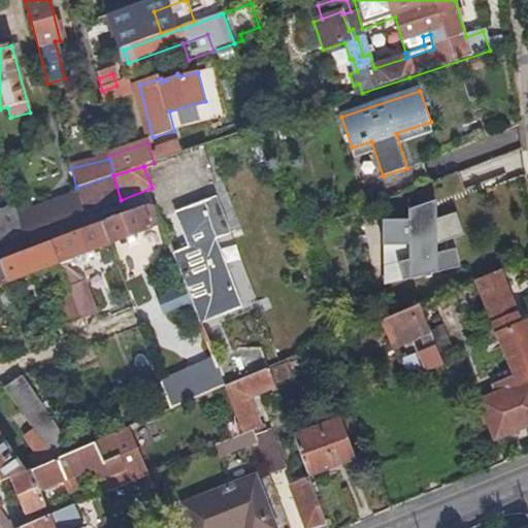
[(113,175),(76,188),(77,193),(84,213),(121,200),(113,175)]
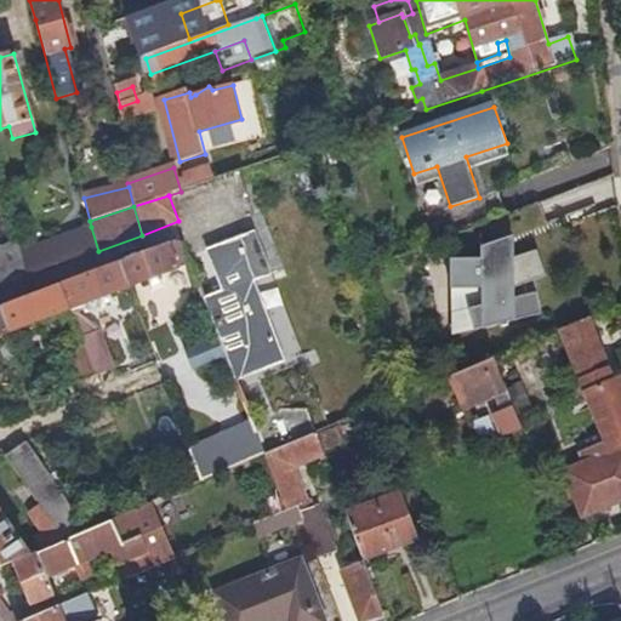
[(98,251),(91,227),(20,254),(27,278),(60,265),(98,251)]
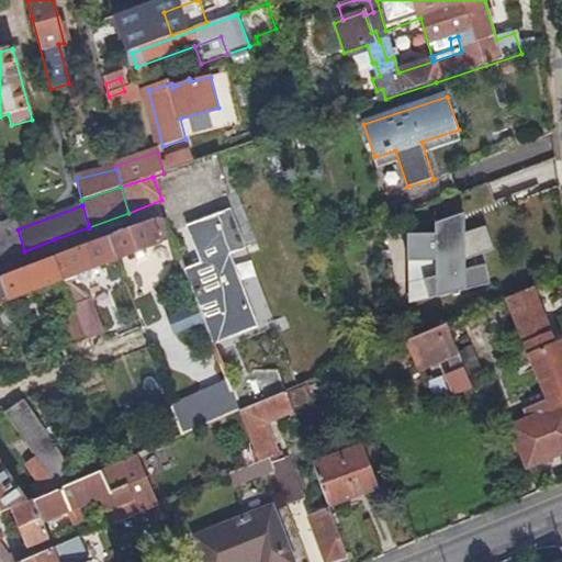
[(203,323),(211,343),(271,319),(229,209),(187,225),(200,262),(183,269),(198,306),(203,323)]
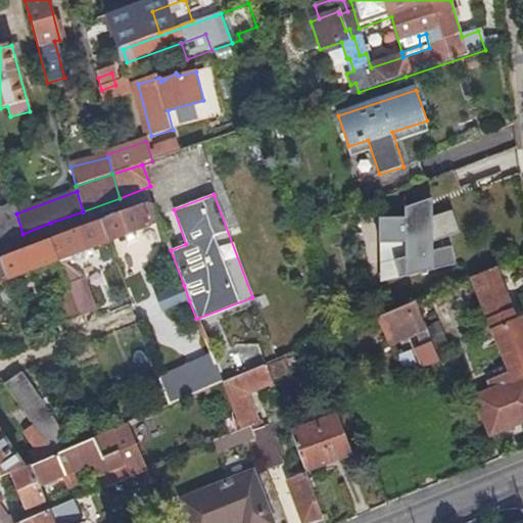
[(450,211),(430,219),(430,199),(406,209),(406,220),(379,220),(379,244),(407,244),(407,258),(395,260),(400,279),(456,266),(452,247),(432,252),(431,243),(459,233),(450,211)]
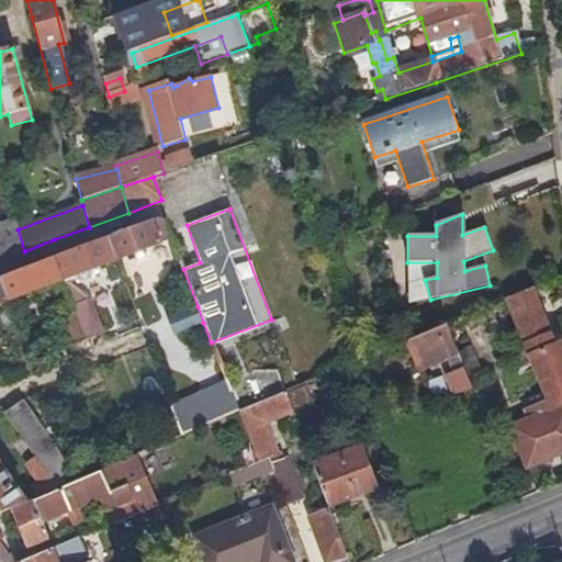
[(0,259),(24,251),(18,229),(14,218),(0,224),(0,259)]
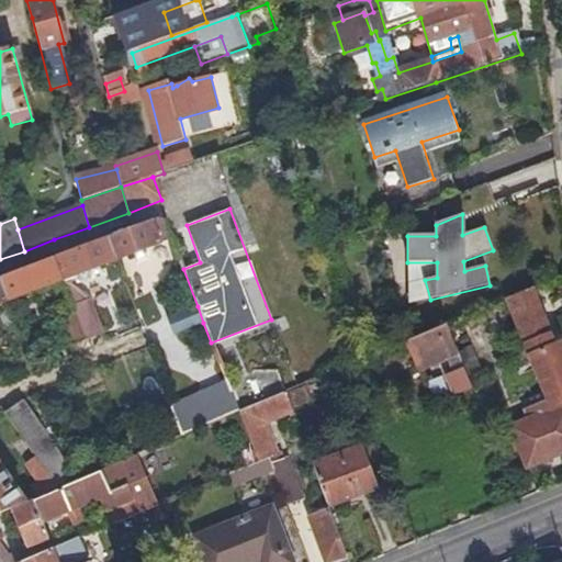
[(161,244),(153,222),(69,253),(0,278),(0,303),(53,284),(53,282),(62,279),(64,281),(161,244)]
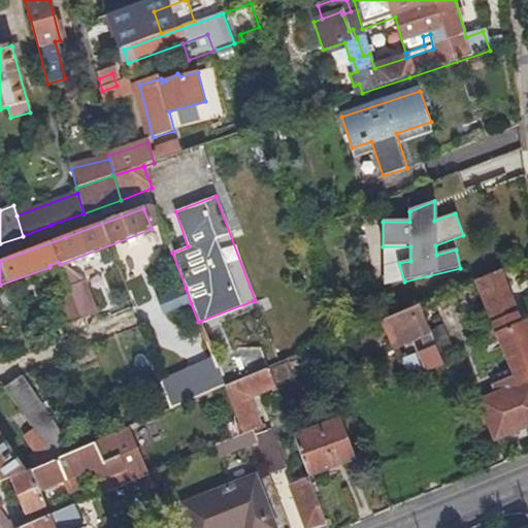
[(494,438),(527,424),(527,326),(527,323),(521,326),(499,273),(476,283),(514,375),(490,386),(493,395),(479,401),(494,438)]
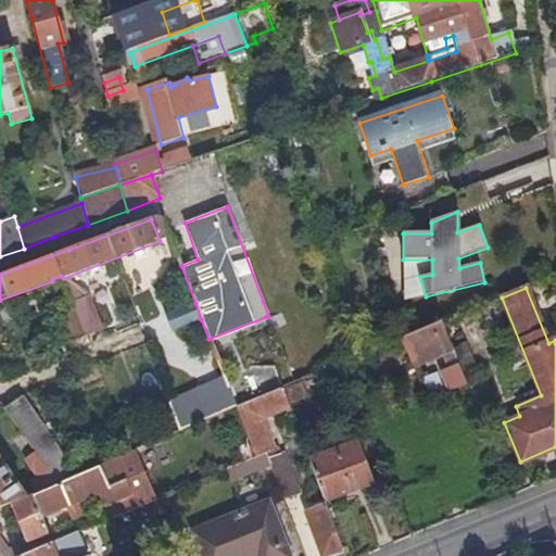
[(102,330),(89,297),(73,303),(86,337),(102,330)]
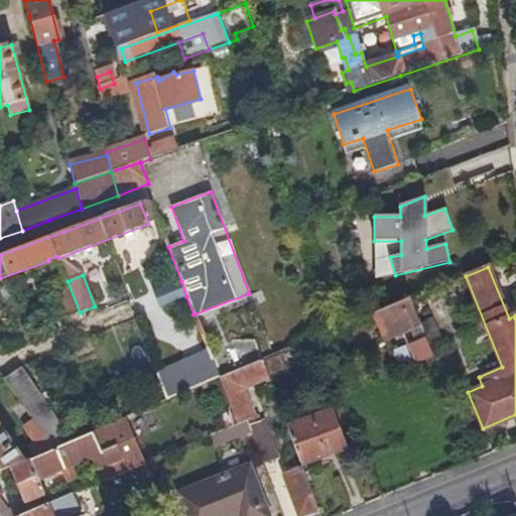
[(160,306),(186,296),(181,281),(154,291),(160,306)]
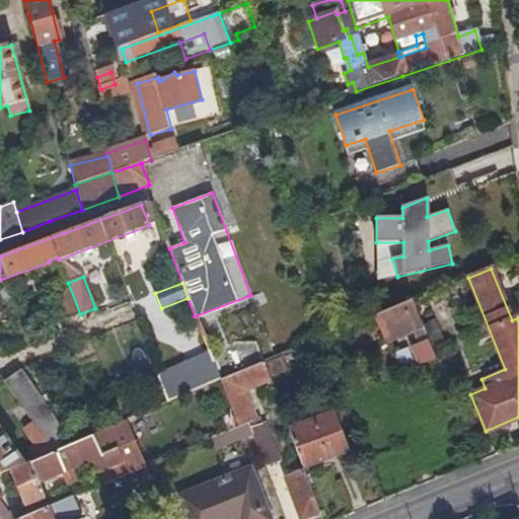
[(78,314),(68,287),(57,291),(67,318),(78,314)]
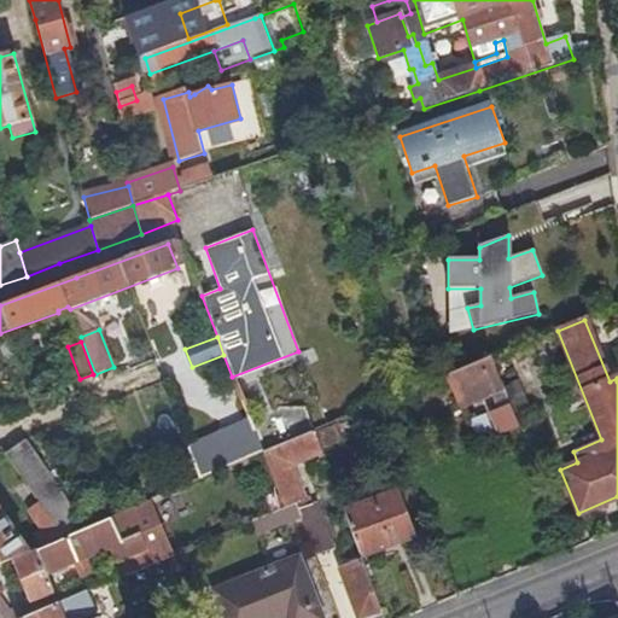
[(508,388),(495,355),(489,357),(502,390),(508,388)]
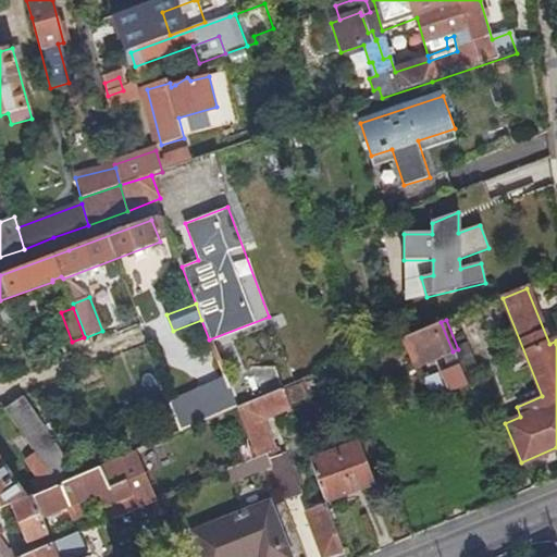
[(453,351),(441,322),(401,338),(413,368),(453,351)]
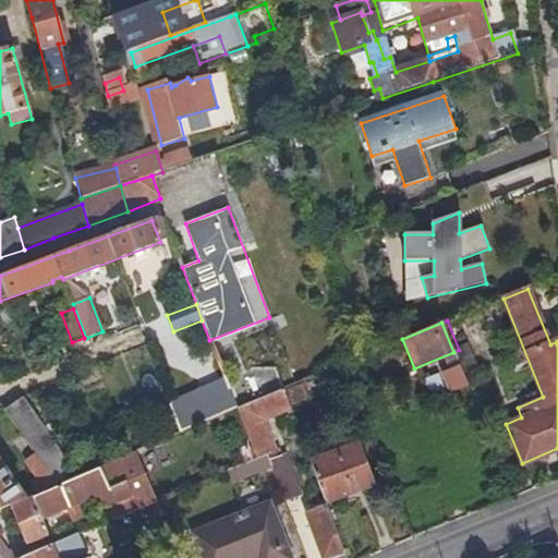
[(452,393),(468,387),(457,361),(452,363),(457,375),(448,383),(452,393)]
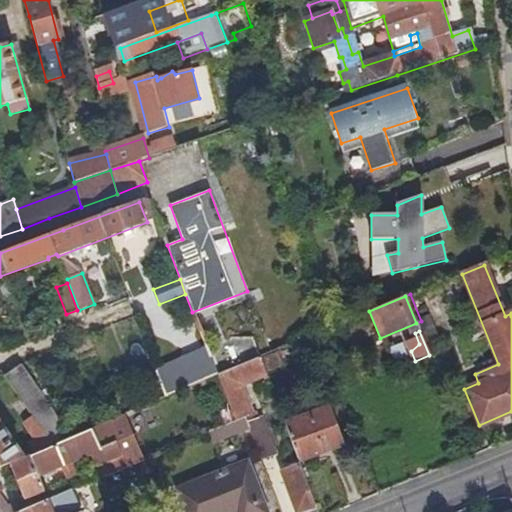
[(326,360),(316,334),(305,338),(316,365),(326,360)]
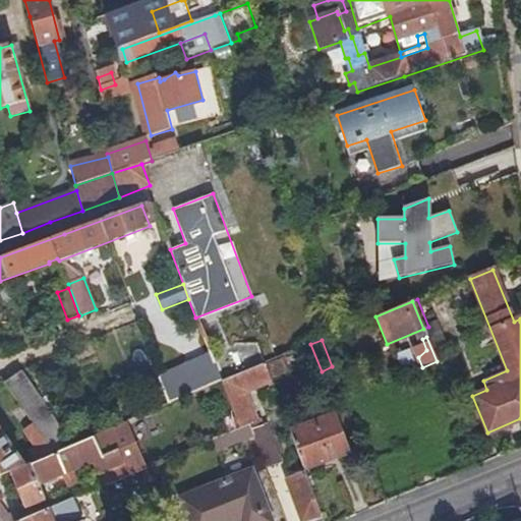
[(322,371),(310,344),(264,364),(270,380),(273,388),(285,383),(287,389),(323,373),(322,371)]
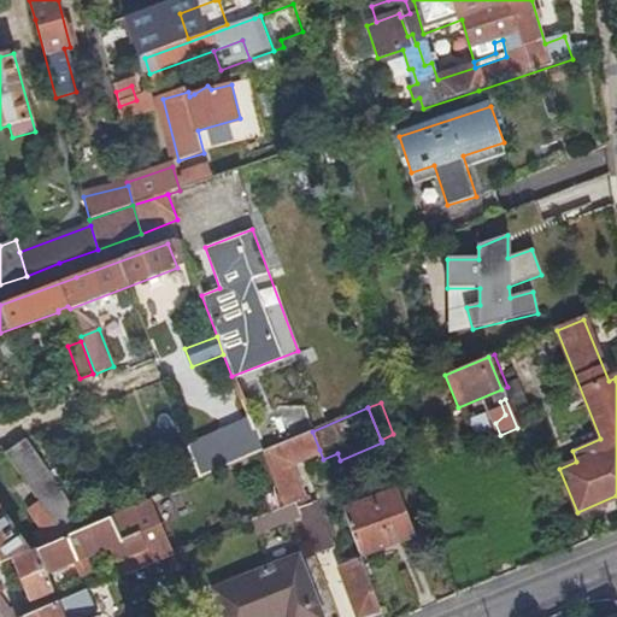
[(468,422),(464,423),(472,444),(489,436),(482,417),(474,419),(468,422)]
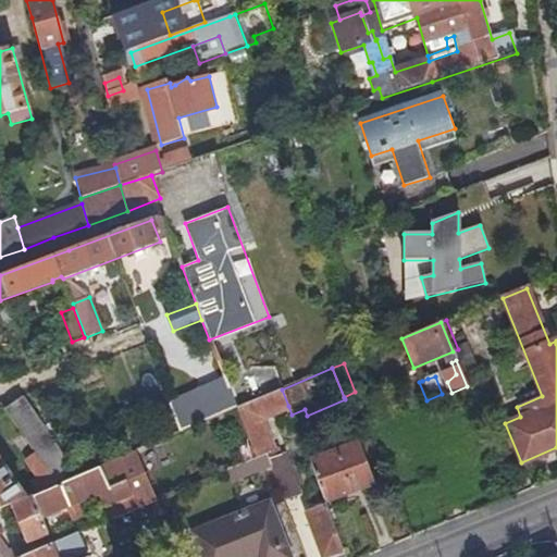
[(288,406),(282,390),(236,409),(243,425),(254,420),(288,406)]
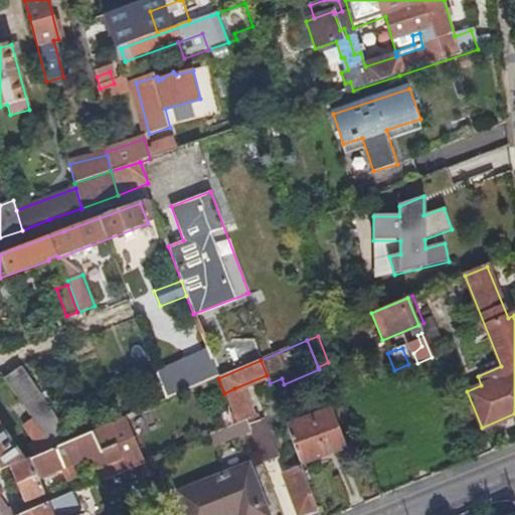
[(39,393),(21,367),(4,378),(22,404),(39,393)]
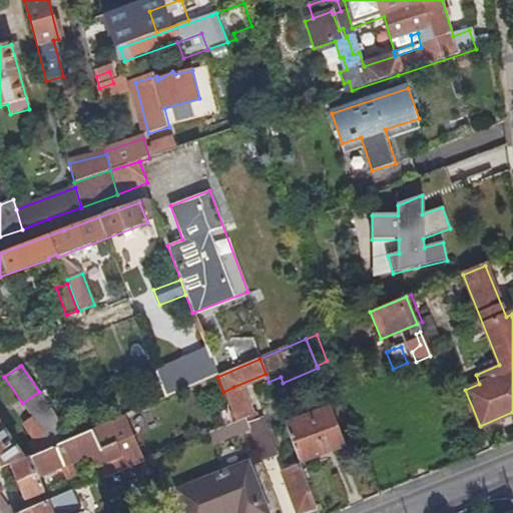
[(233,387),(223,392),(227,405),(234,422),(245,418),(233,387)]
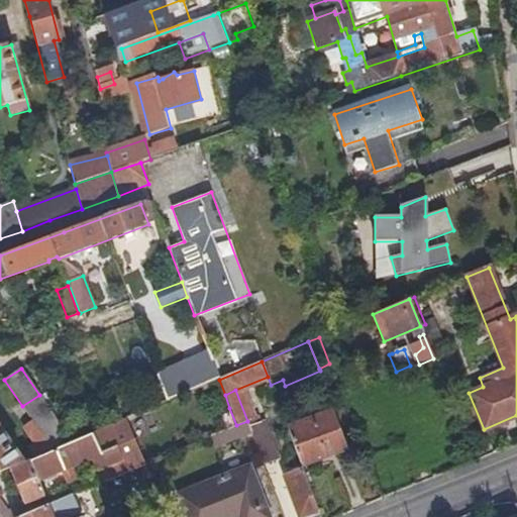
[(32,420),(53,449),(71,441),(39,395),(22,406),(32,420)]
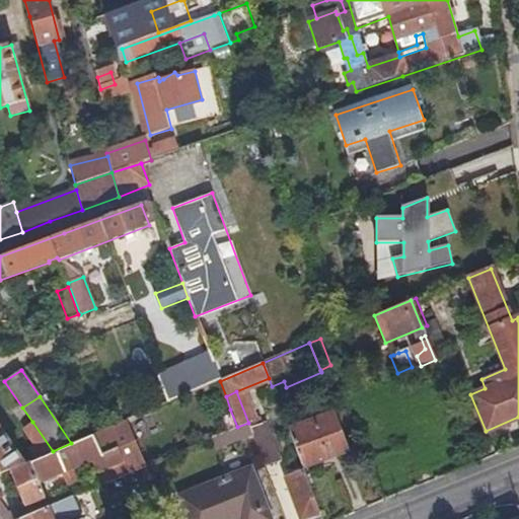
[(237,427),(230,410),(215,416),(221,434),(224,432),(237,427)]
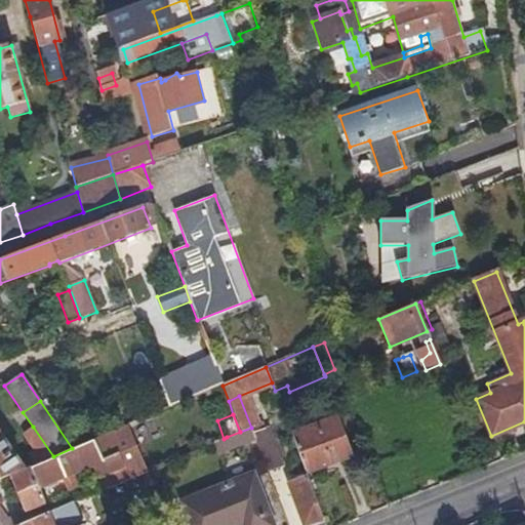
[(291,434),(306,472),(351,454),(336,415),(291,434)]
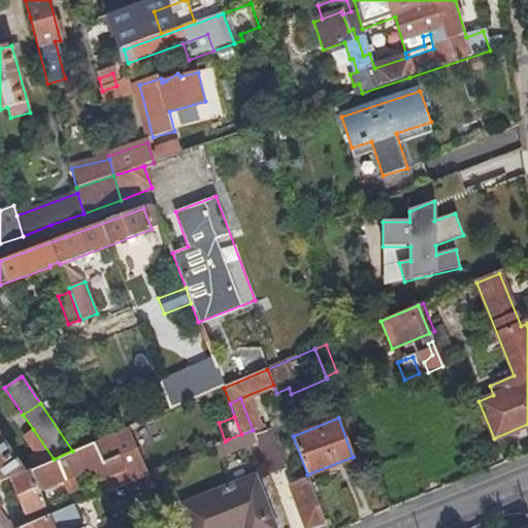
[(145,474),(126,428),(72,451),(54,459),(32,467),(29,469),(39,491),(64,481),(68,494),(81,489),(76,475),(94,467),(105,492),(145,474)]
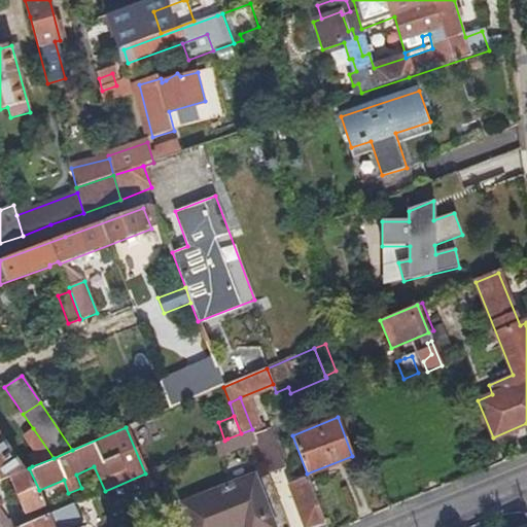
[(268,427),(253,432),(256,440),(269,473),(283,467),(268,427)]
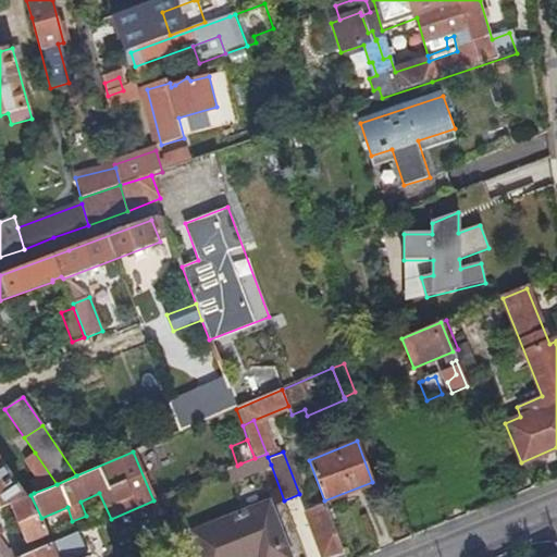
[(28,484),(34,493),(57,484),(35,453),(25,460),(36,478),(28,484)]
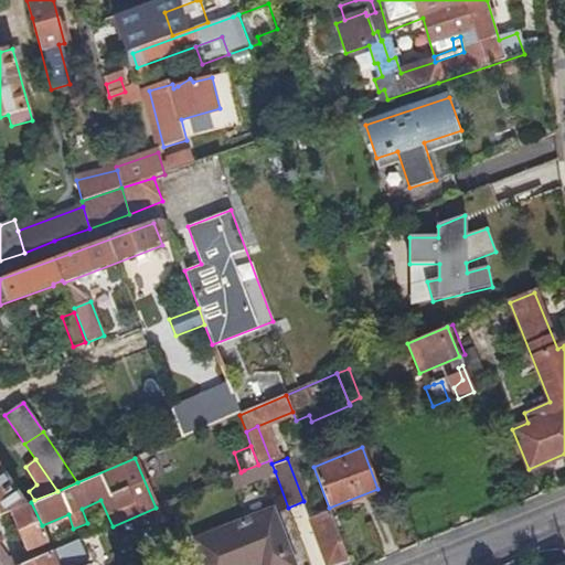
[(244,470),(248,481),(275,471),(272,464),(270,460),(258,465),(244,470)]
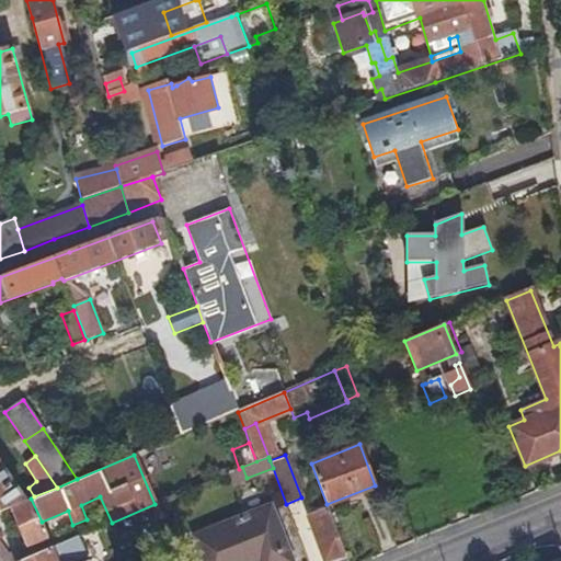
[(0,511),(12,506),(25,501),(6,470),(6,469),(0,460),(0,511)]
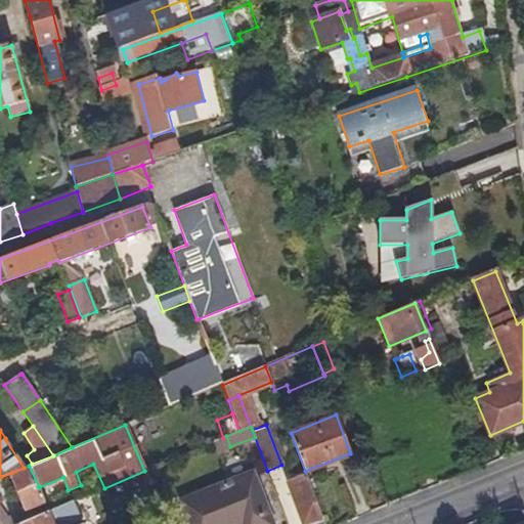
[(223,438),(211,442),(215,452),(230,446),(226,436),(223,438)]
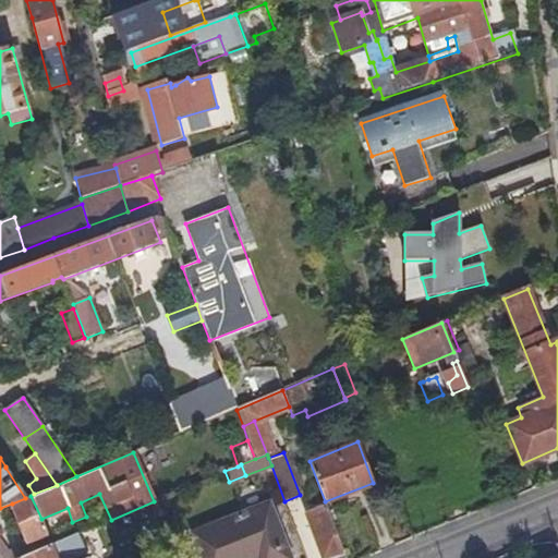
[(31,496),(25,498),(12,504),(28,542),(48,534),(41,519),(31,496)]
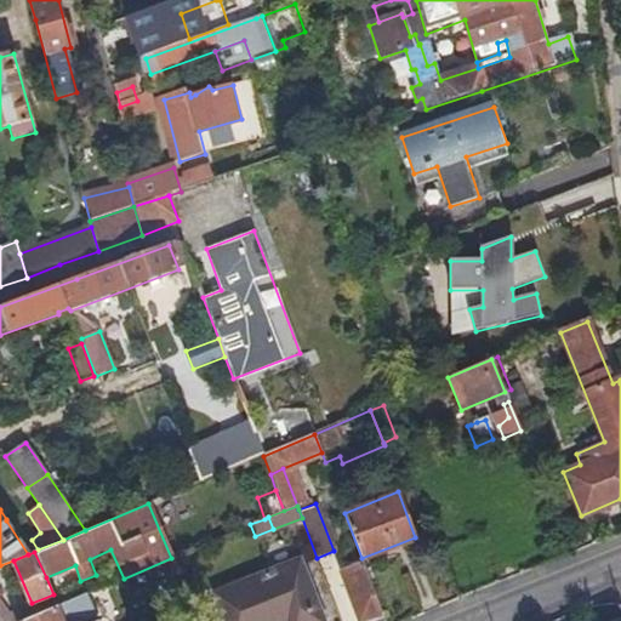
[(181,554),(171,558),(174,564),(184,560),(181,554)]
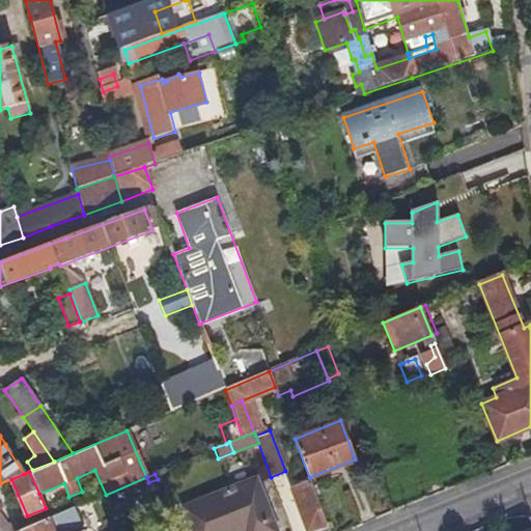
[(276,530),(255,478),(184,506),(192,530),(244,530),(246,530),(245,530),(276,530)]
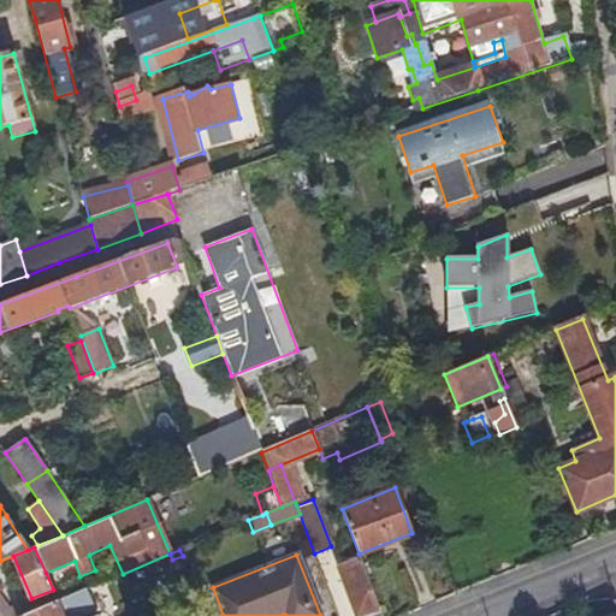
[(343,579),(356,615),(357,615),(379,608),(361,558),(344,566),(349,578),(343,579)]
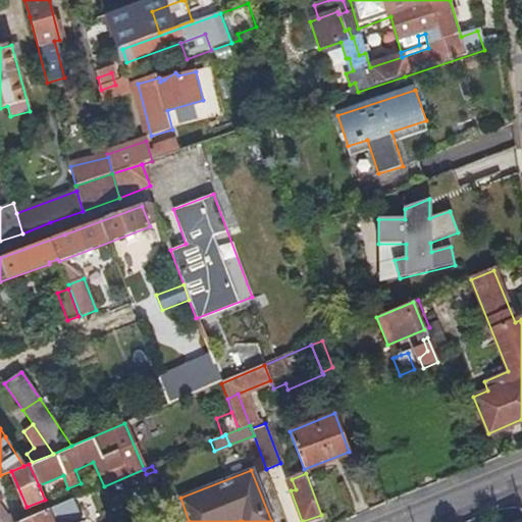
[(80,521),(71,500),(17,521),(80,521)]
